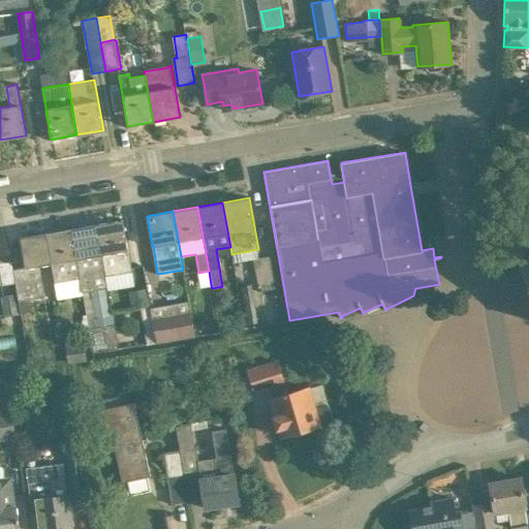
[(123,220),(96,224),(105,276),(122,273),(131,272),(123,220)]
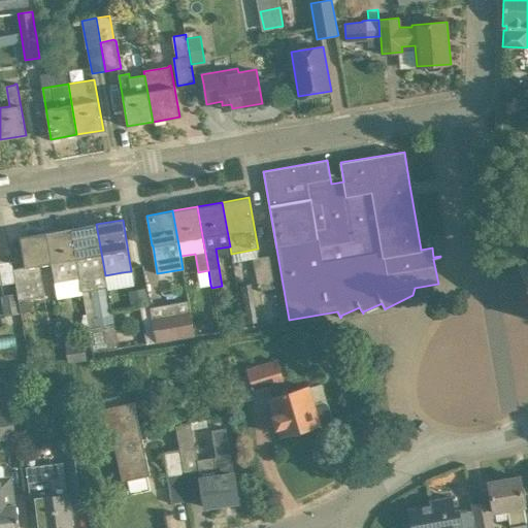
[(83,295),(93,352),(131,345),(130,336),(124,332),(114,334),(113,325),(104,326),(103,320),(94,322),(89,291),(91,291),(92,296),(105,293),(104,288),(107,288),(105,275),(96,224),(71,228),(83,295)]
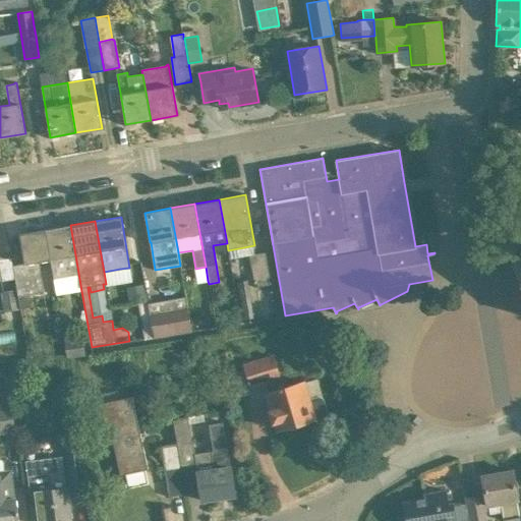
[(70,225),(45,230),(50,259),(51,259),(57,295),(81,291),(70,225)]
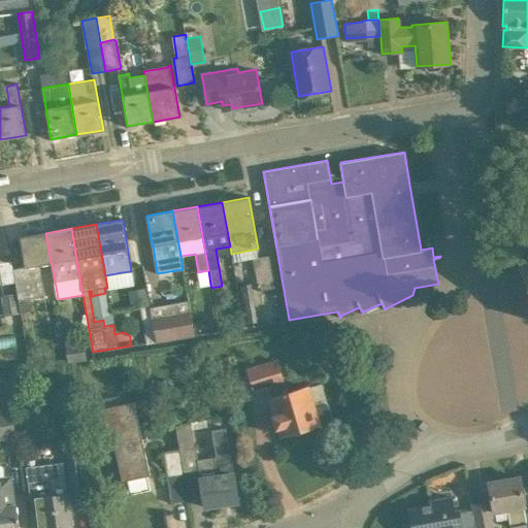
[(45,233),(20,237),(25,267),(12,269),(21,312),(32,310),(30,298),(44,295),(39,265),(51,263),(45,233)]
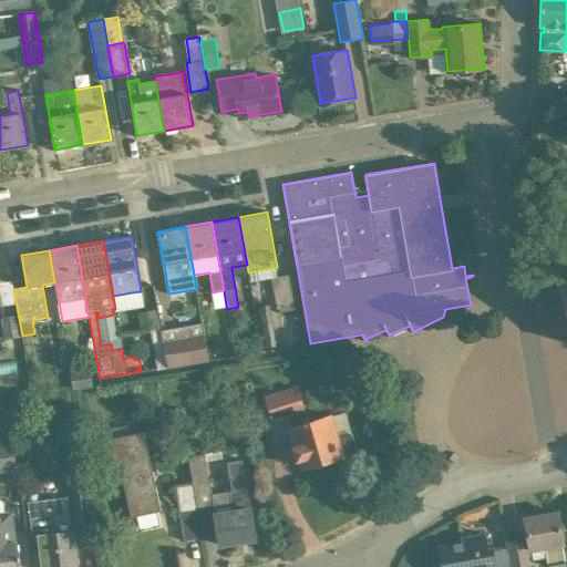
[(566,266),(566,268),(566,269),(566,276),(556,280),(566,310),(566,266)]
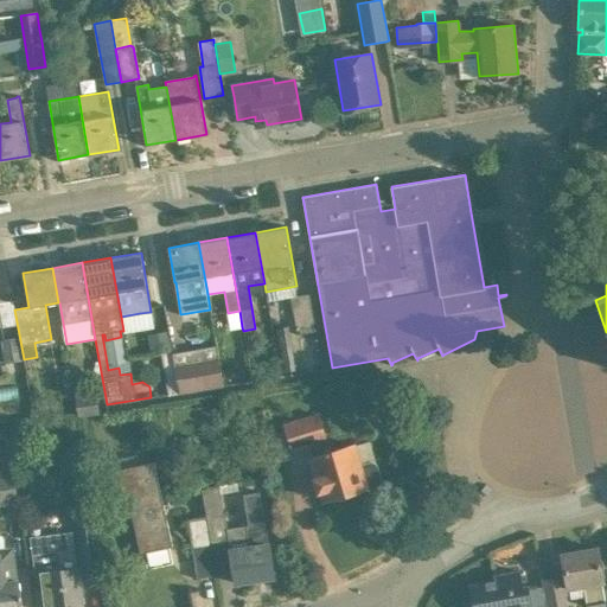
[(314,320),(310,294),(296,296),(291,298),(296,330),(310,327),(314,320)]
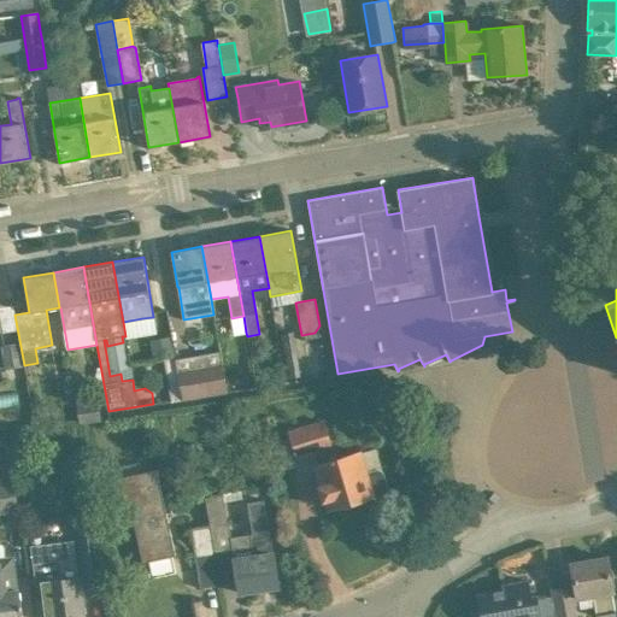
[(281,334),(288,378),(300,376),(293,333),(281,334)]
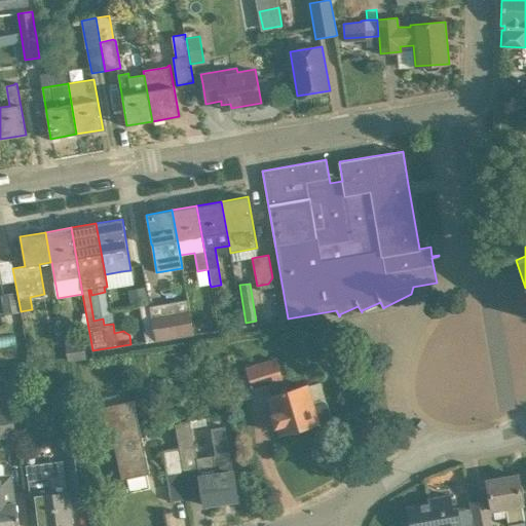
[(132,307),(149,304),(146,287),(128,290),(132,307)]
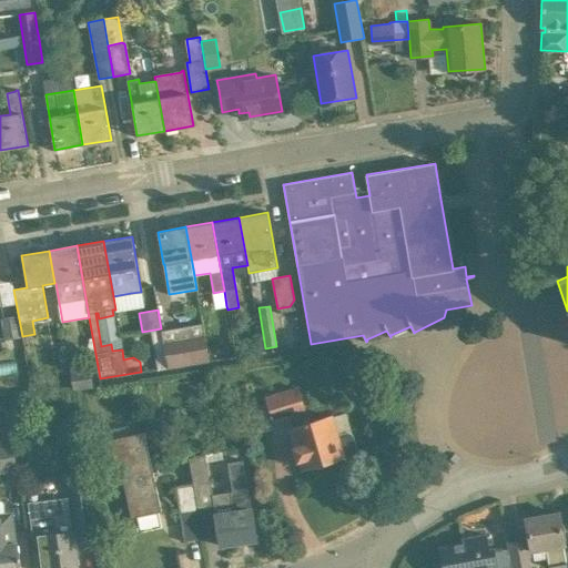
[(10,351),(20,348),(19,337),(21,337),(17,315),(1,318),(6,341),(9,340),(10,351)]
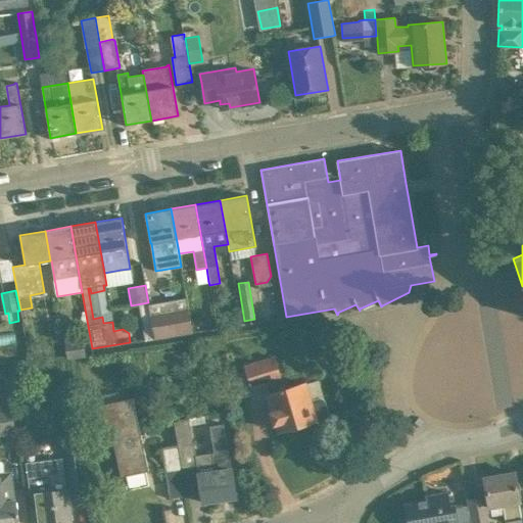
[(190,320),(188,306),(186,297),(160,302),(150,304),(149,304),(152,326),(155,339),(192,333),(190,320)]
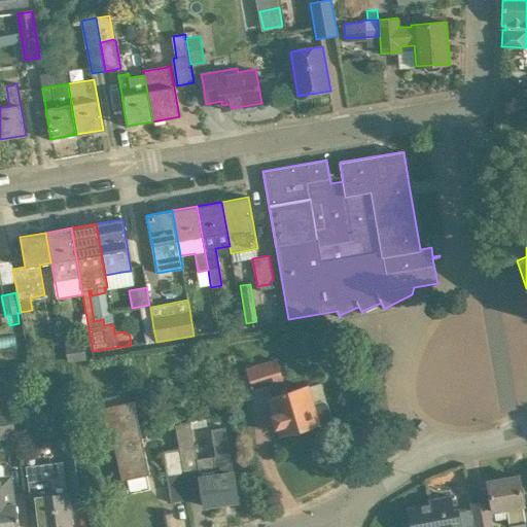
[(156,342),(153,328),(150,307),(150,306),(141,307),(139,308),(145,344),(156,342)]
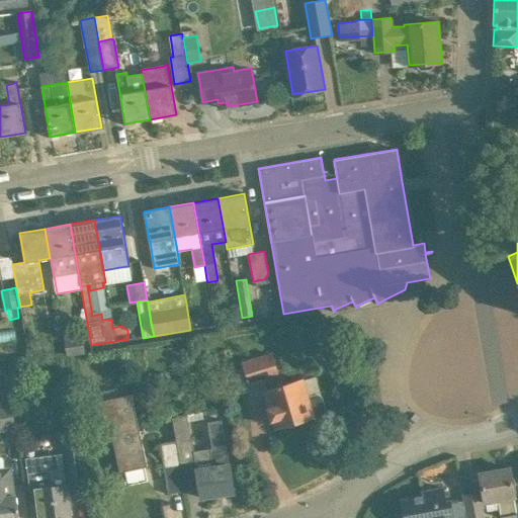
[(67,355),(85,353),(82,335),(64,338),(67,355)]
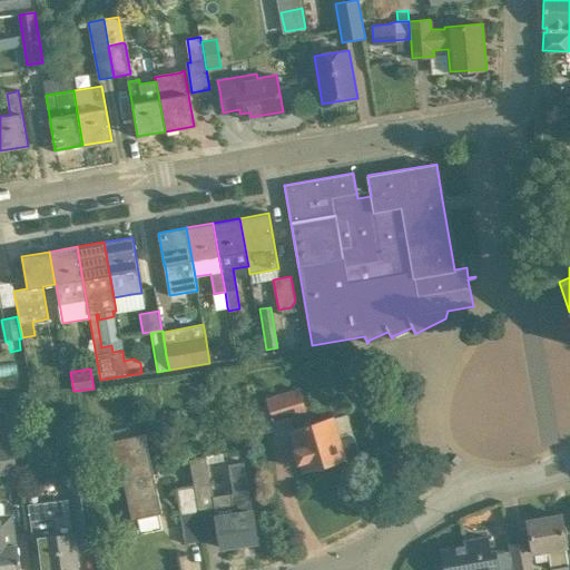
[(267,393),(273,420),(307,413),(303,386),(267,393)]
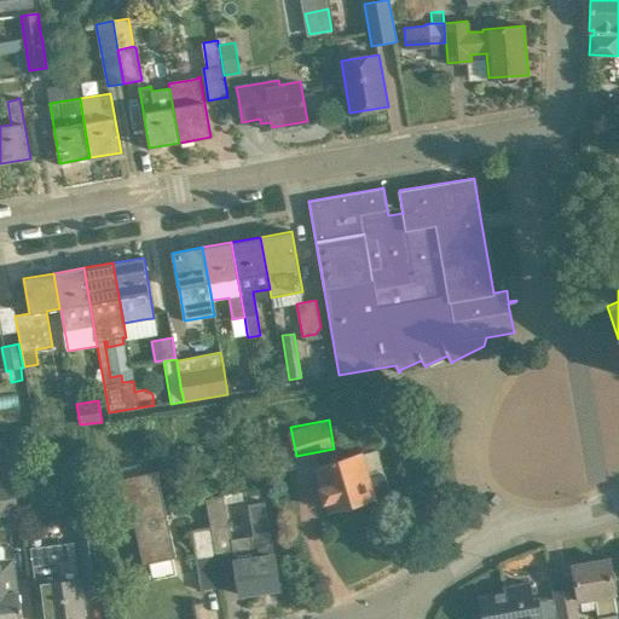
[(360,453),(337,461),(318,466),(324,490),(323,491),(325,501),(328,499),(330,510),(386,493),(388,490),(383,474),(379,470),(366,475),(360,453)]
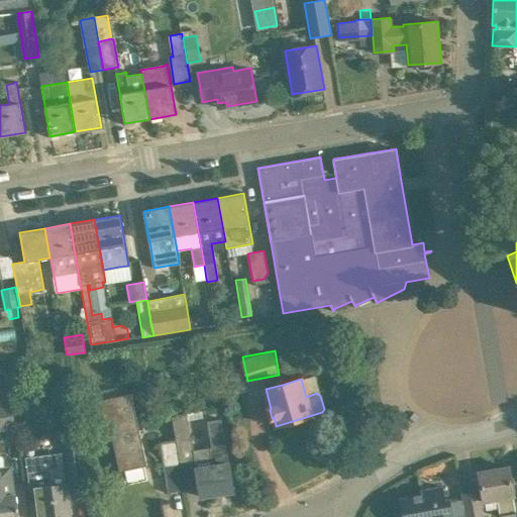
[(103,437),(112,435),(119,471),(147,464),(132,394),(118,397),(117,388),(100,391),(101,400),(96,401),(103,437)]
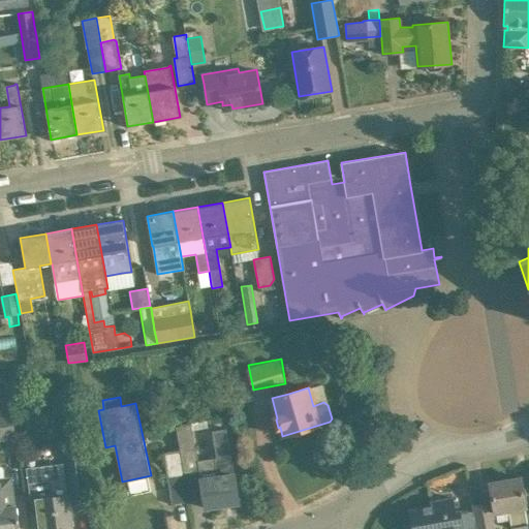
[(0,440),(4,440),(16,439),(14,436),(12,419),(11,411),(0,412),(0,440)]
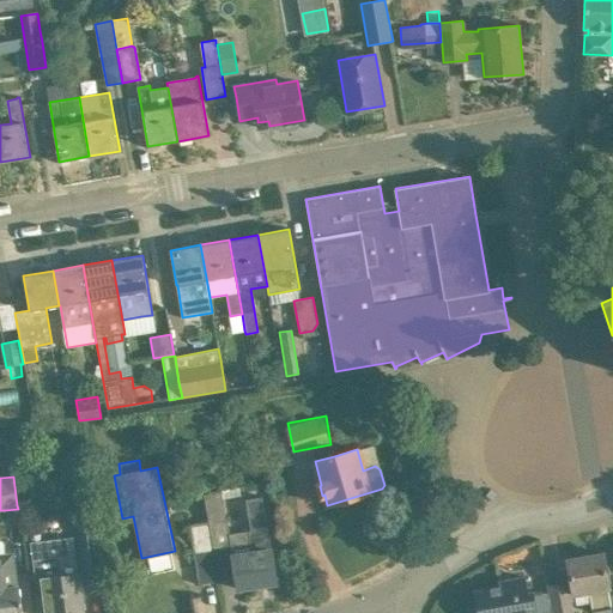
[(232,550),(232,553),(236,578),(237,588),(277,582),(271,547),(269,547),(266,528),(248,532),(230,534),(228,520),(225,520),(220,491),(205,495),(208,522),(213,553),(232,550)]
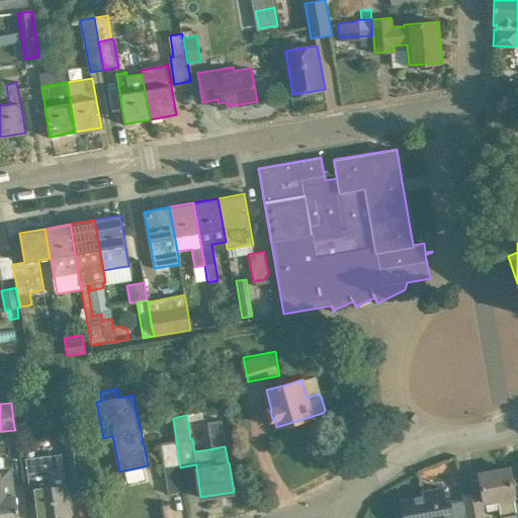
[(62,433),(70,486),(87,484),(79,431),(62,433)]
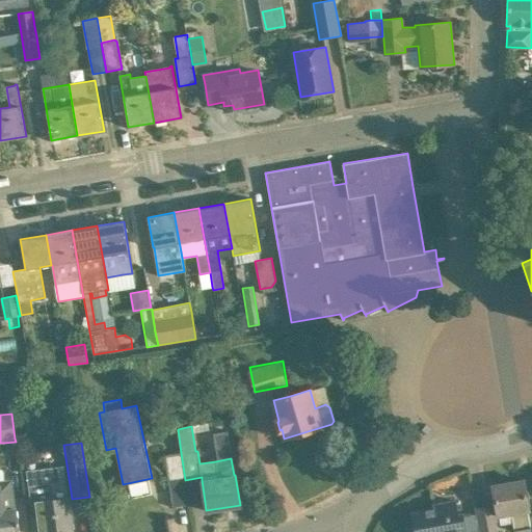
[(185,480),(181,453),(164,456),(168,482),(185,480)]
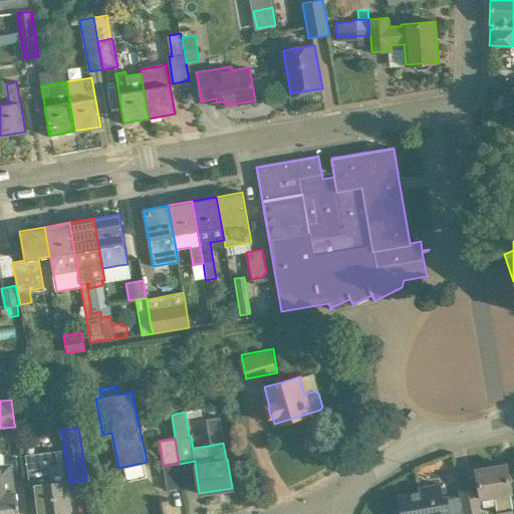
[(37,499),(31,500),(33,513),(57,513),(69,512),(65,480),(64,480),(62,465),(60,453),(28,457),(31,485),(35,485),(37,499)]
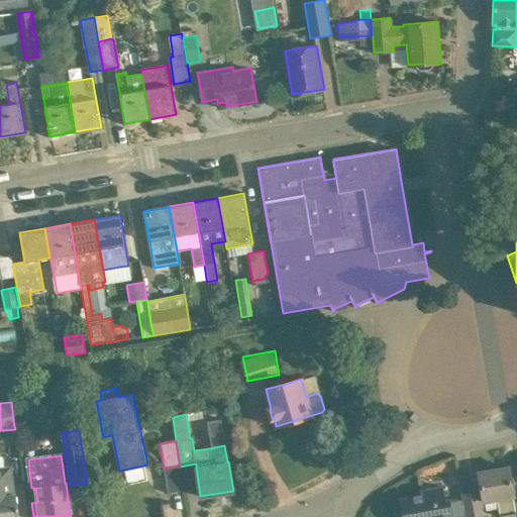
[(479,472),(482,490),(484,503),(497,501),(498,505),(500,516),(515,513),(512,498),(514,498),(509,467),(479,472)]
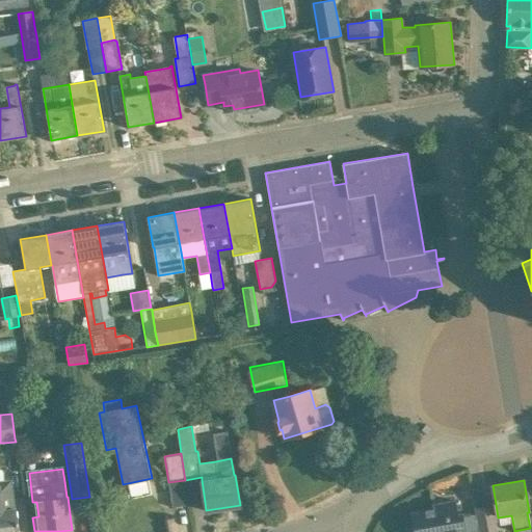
[(7,497),(4,481),(0,481),(0,531),(20,531),(17,509),(16,509),(15,496),(7,497)]
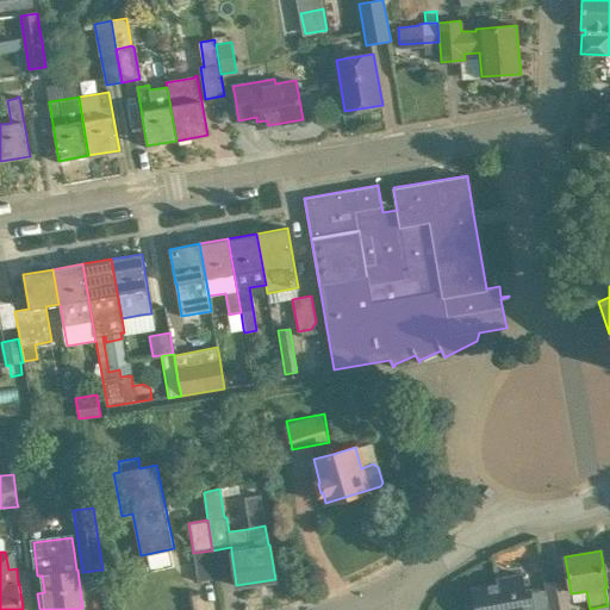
[(533,609),(530,589),(524,590),(522,574),(497,578),(498,584),(472,589),(474,604),(468,605),(467,609),(533,609)]
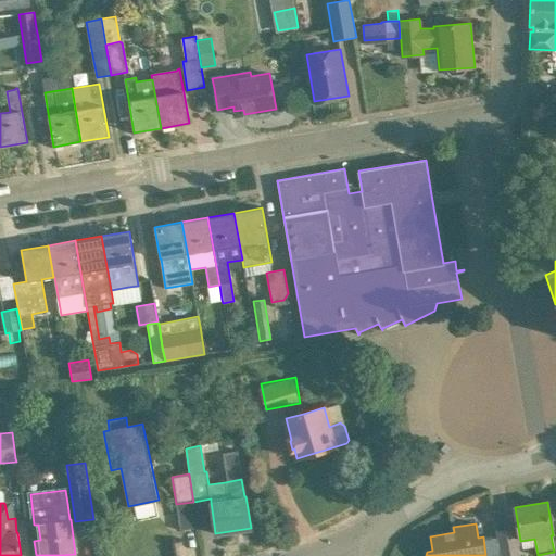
[(496,530),(500,555),(519,555),(515,527),(496,530)]
